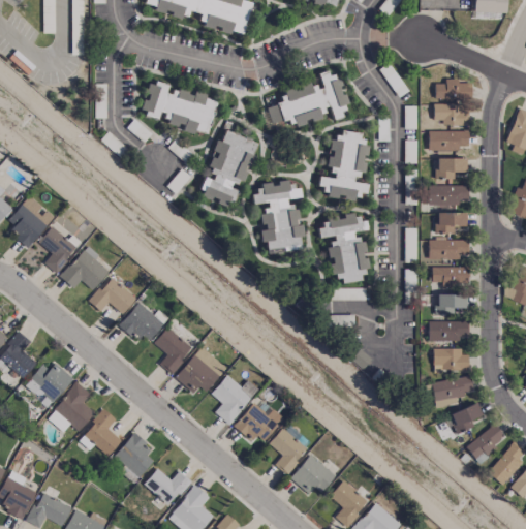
[(147,0),(147,3),(156,6),(155,9),(189,19),(191,10),(202,13),(198,24),(231,33),(233,31),(244,34),(252,2),(243,0),(147,0)]
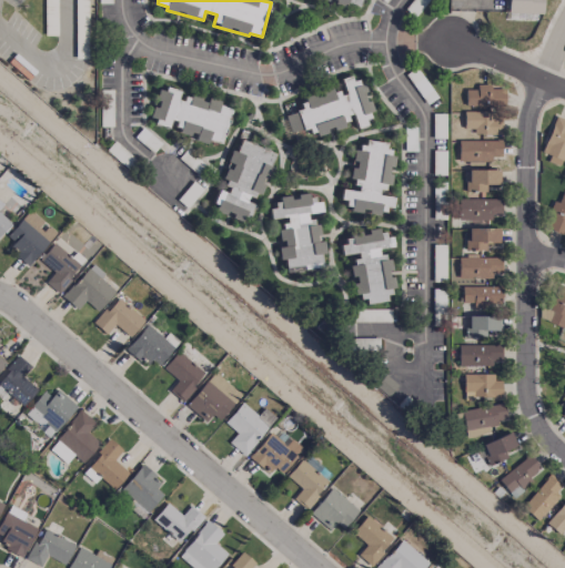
[(511,0),(511,13),(545,13),(545,0),(511,0)]
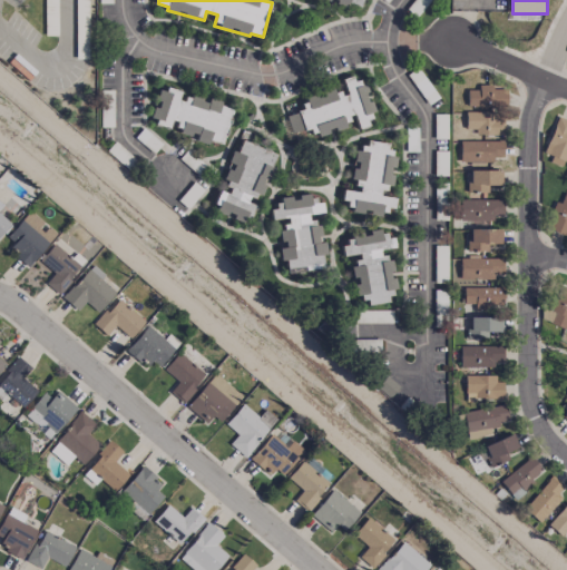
[(368,85),(351,77),(344,79),(349,96),(334,89),(309,96),(302,111),(289,115),(294,133),(308,129),(322,136),(330,134),(333,127),(339,130),(346,128),(355,110),(360,129),(369,127),(377,110),(373,99),(372,99),(368,85)]
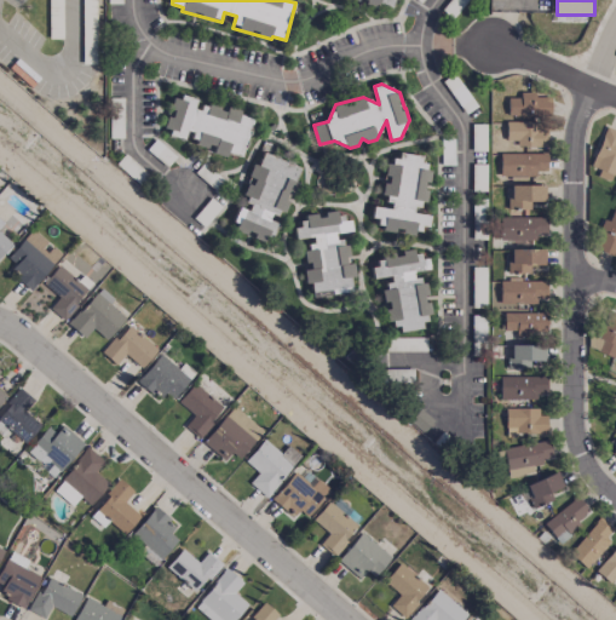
[(511,97),(511,115),(553,116),(553,97),(537,97),(537,92),(523,92),(523,98),(511,97)]
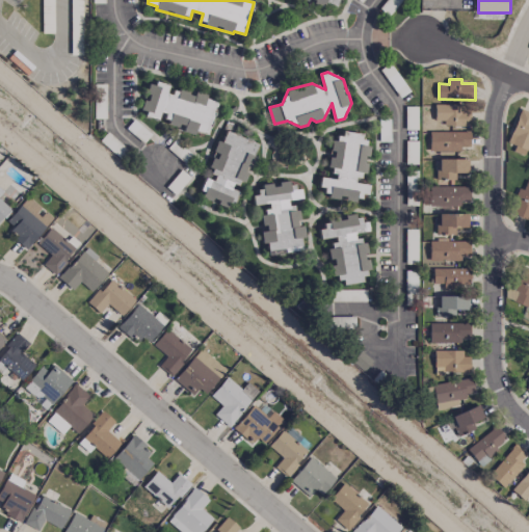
[(210,133),(216,101),(207,99),(209,94),(194,90),(193,92),(172,87),(173,85),(150,81),(142,114),(164,118),(163,126),(195,132),(195,131),(210,133)]
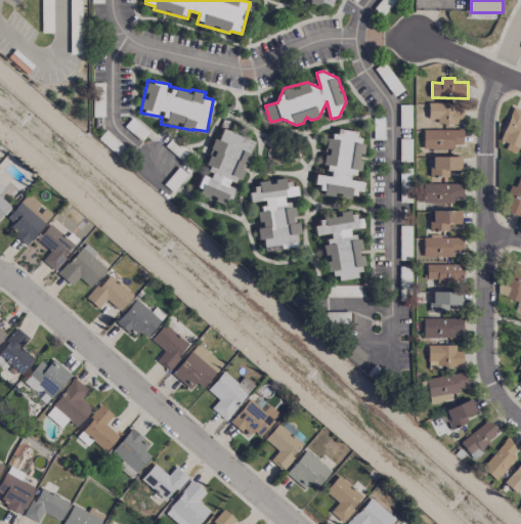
[(439,124),(465,124),(465,103),(430,102),(430,119),(439,119),(439,124)]
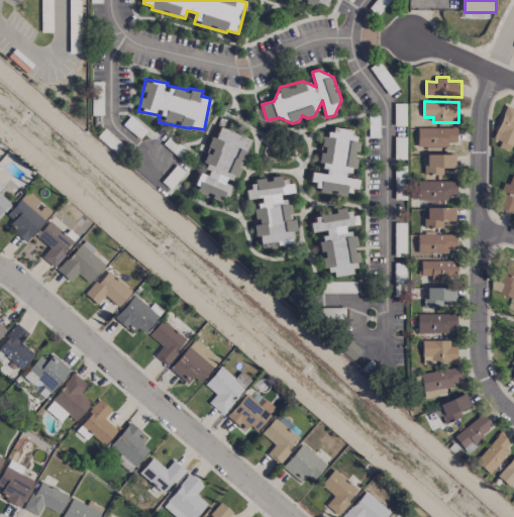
[(513,108),(508,106),(495,137),(513,145),(513,108)]
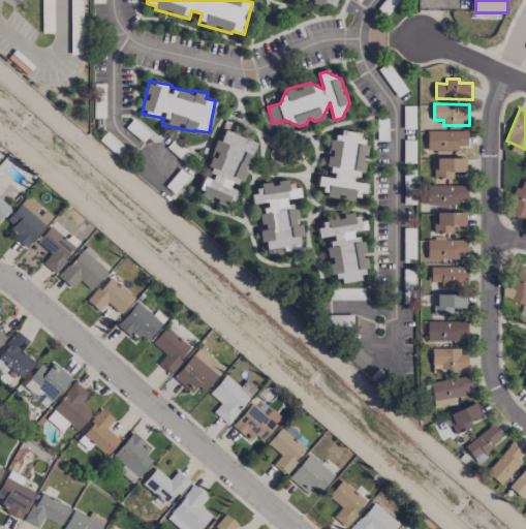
[(257,144),(226,129),(221,141),(220,139),(205,174),(208,175),(198,195),(216,203),(216,200),(231,208),(240,188),(248,170),(246,169),(257,144)]
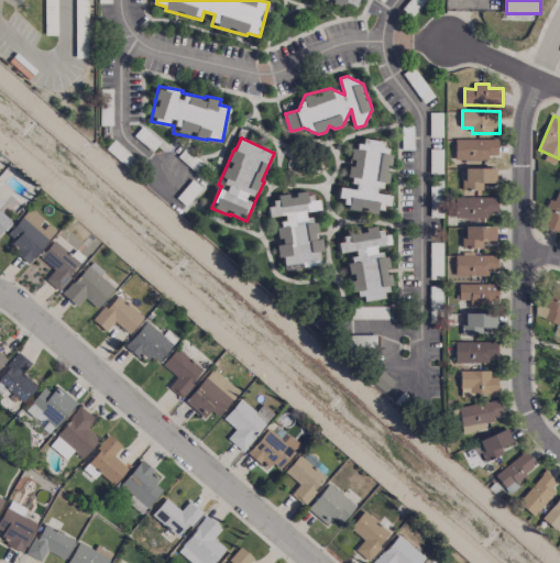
[(393,156),(385,144),(385,142),(364,139),(364,142),(352,150),(352,157),(357,164),(350,168),(349,175),(359,189),(341,188),(340,198),(343,199),(351,210),(376,213),(388,206),(391,206),(392,195),(373,192),(384,186),(384,183),(388,184),(391,174),(386,168),(392,165),(393,156)]
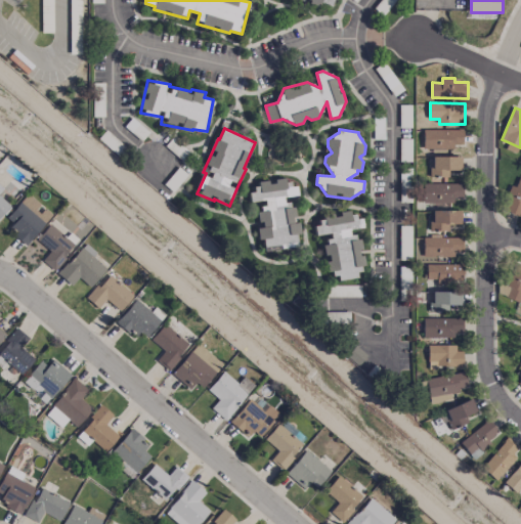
[(425,130),(425,149),(457,148),(457,144),(465,144),(465,129),(425,130)]
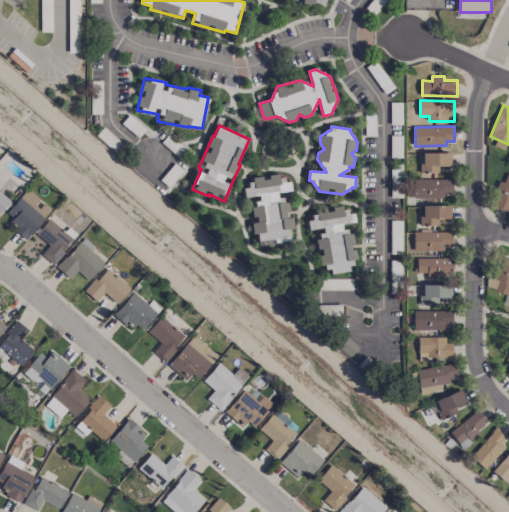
[(441,172),(441,166),(452,166),(452,152),(422,153),(423,173),(441,172)]
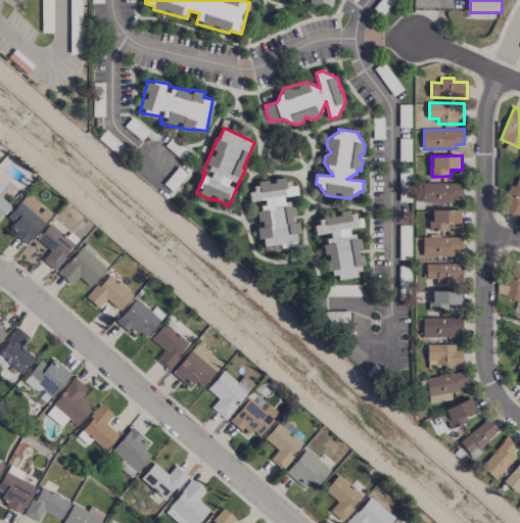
[(298,245),(297,234),(301,234),(299,222),(296,222),(293,203),(286,205),(285,197),(298,195),(297,185),(289,186),(288,178),(256,183),(257,191),(249,192),(251,203),(257,202),(262,227),(257,227),(260,240),(264,239),(265,250),(298,245)]
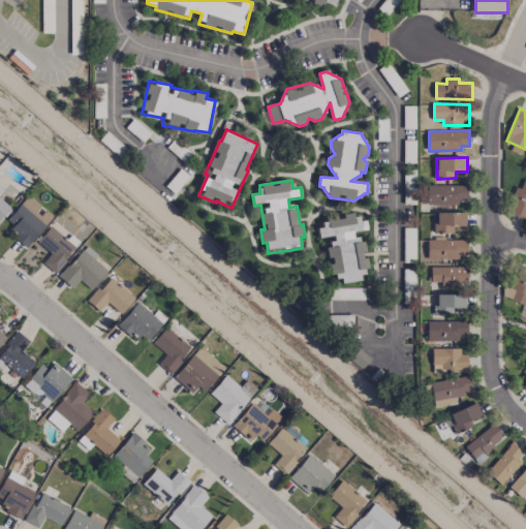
[(525,183),(523,189),(519,187),(511,213),(525,217),(525,183)]
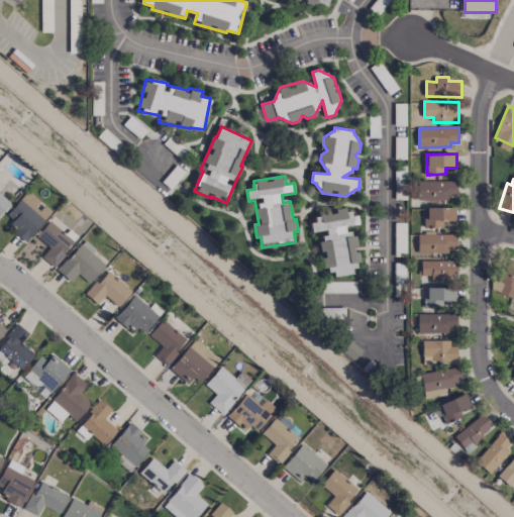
[(0,217),(13,203),(0,191),(0,186),(2,184),(0,181),(0,217)]
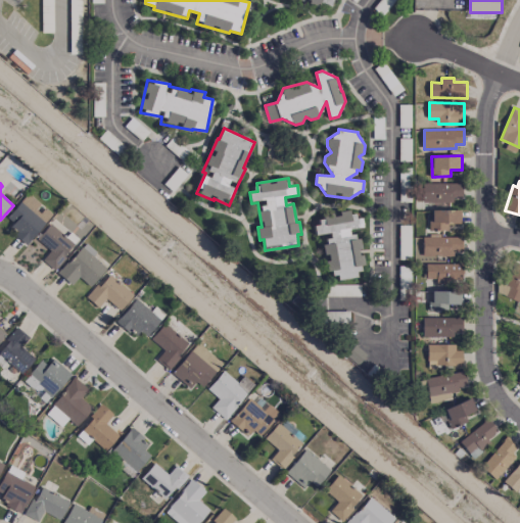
[(424,202),(456,203),(456,198),(464,198),(464,183),(424,183),(424,202)]
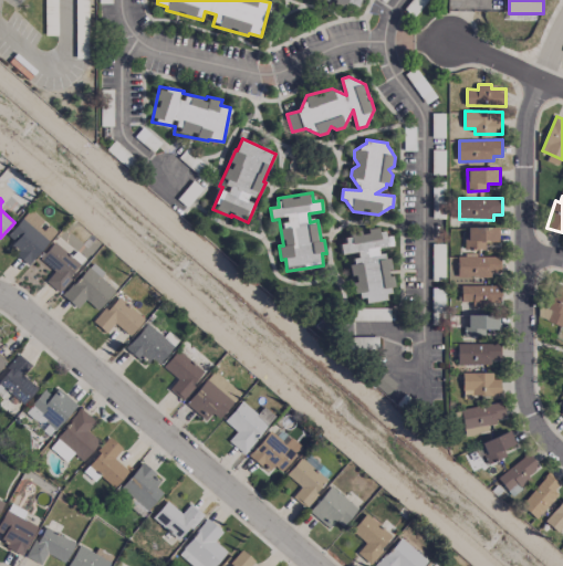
[(10,236),(16,241),(11,247),(30,264),(53,240),(28,217),(10,236)]
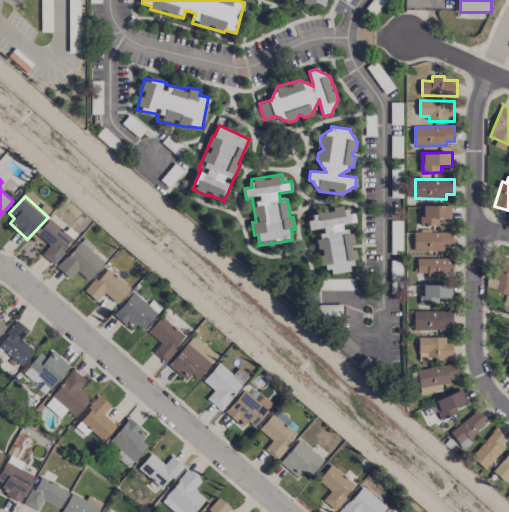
[(453,205),(423,206),(423,226),(440,226),(440,218),(453,218),(453,205)]
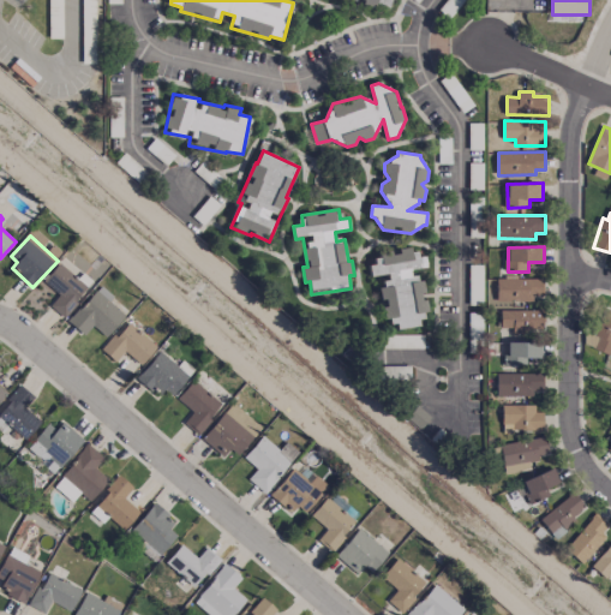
[(384,317),(397,326),(397,329),(420,327),(419,318),(423,318),(429,310),(427,302),(421,297),(426,291),(425,282),(407,270),(429,268),(426,255),(423,256),(411,248),(402,248),(397,255),(390,250),(387,256),(378,257),(371,268),(372,276),(391,274),(381,290),(381,297),(388,302),(384,308),(384,317)]
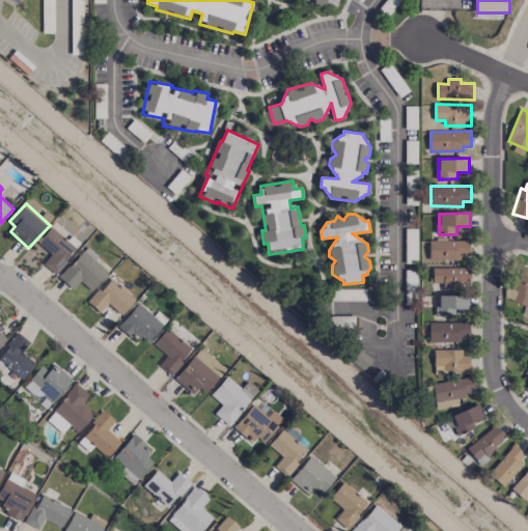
[(44,263),(55,274),(78,249),(53,227),(38,243),(52,255),(44,263)]
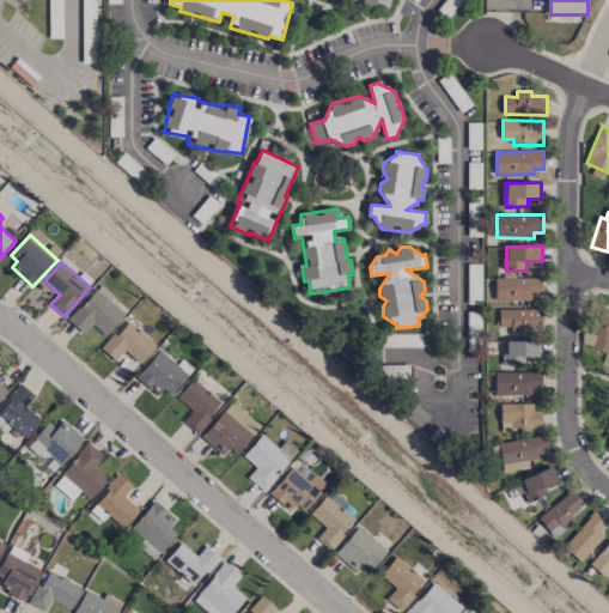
[(534,299),(534,296),(544,295),(544,277),(497,278),(497,301),(534,299)]
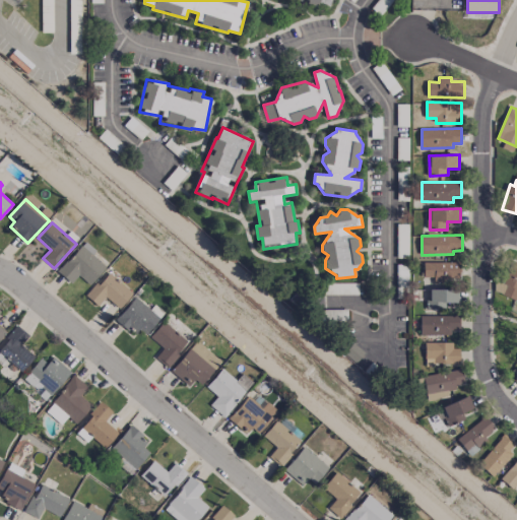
[(108,267),(93,255),(98,251),(86,241),(59,271),(72,283),(79,275),(90,285),(108,267)]
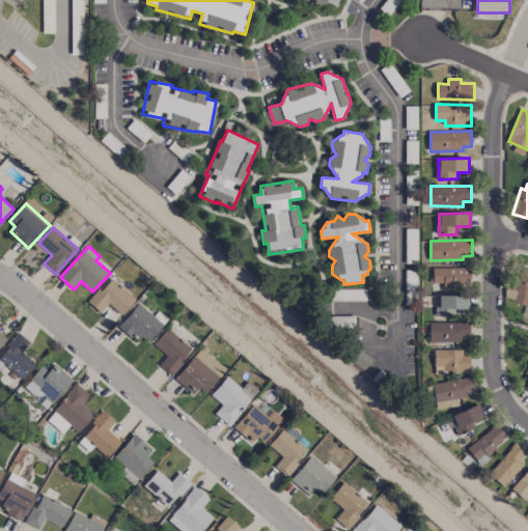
[(527,266),(525,264),(509,299),(527,307),(527,266)]
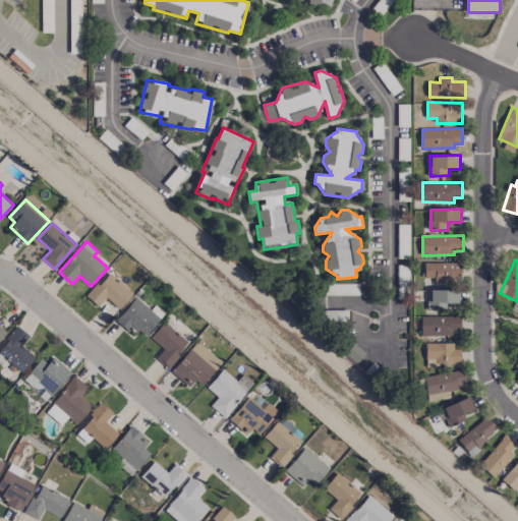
[(424,263),(425,278),(436,278),(436,280),(462,280),(461,263),(424,263)]
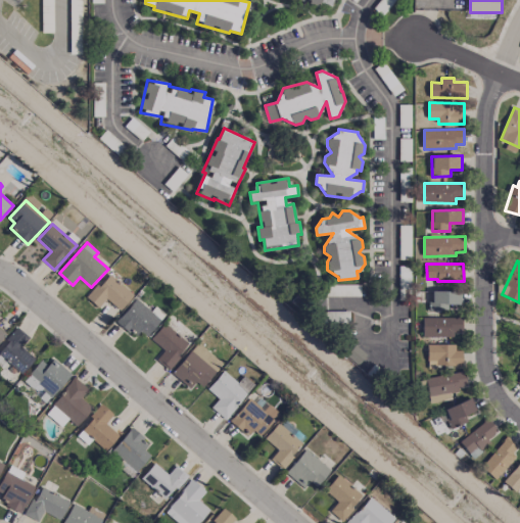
[(135,295),(110,273),(88,297),(99,307),(107,299),(121,311),(135,295)]
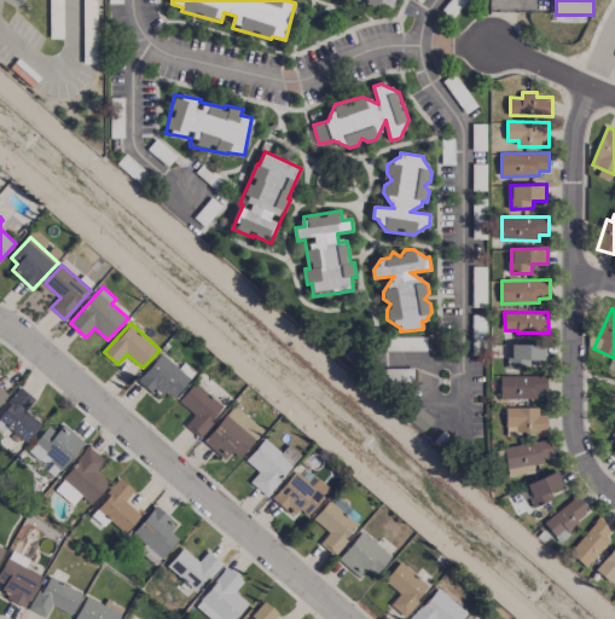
[(511,368),(535,368),(535,359),(547,359),(547,343),(510,345),(511,368)]
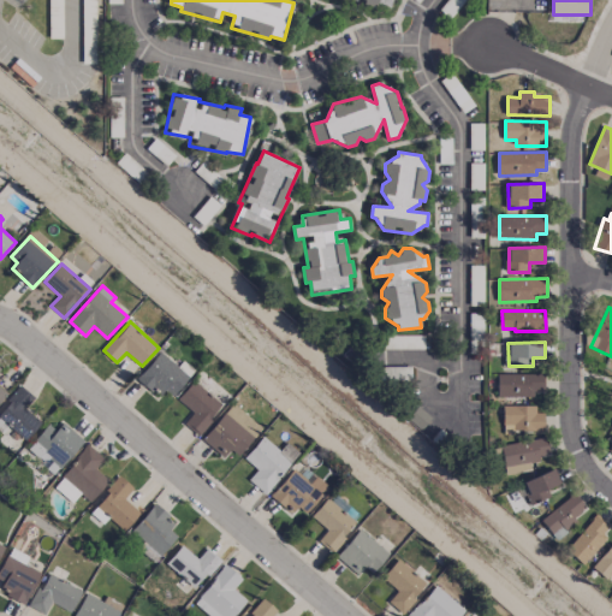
[(138,378),(160,398),(167,390),(173,396),(190,379),(162,351),(138,378)]
